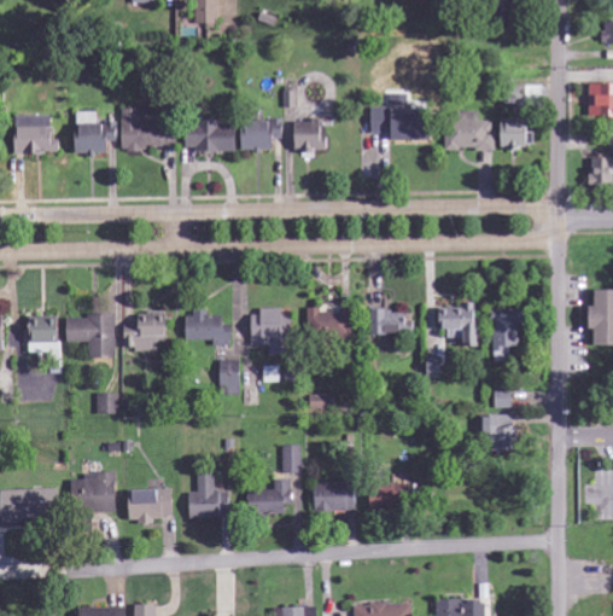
[(215,23),(214,0),(194,0),(194,23),(215,23)]
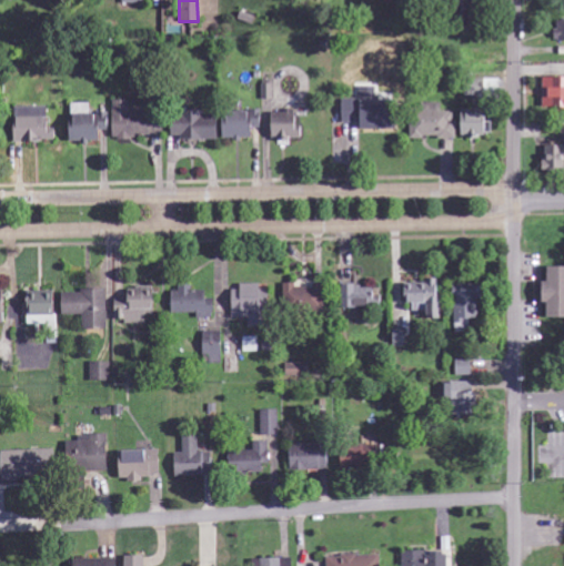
[(563,76),(541,76),(540,105),(563,105),(563,76)]
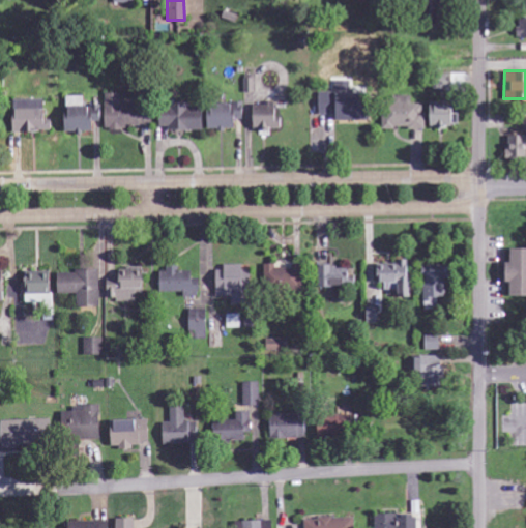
[(318,114),(338,114),(338,119),(371,120),(372,93),(349,93),(349,80),(332,80),(332,91),(318,91),(318,114)]
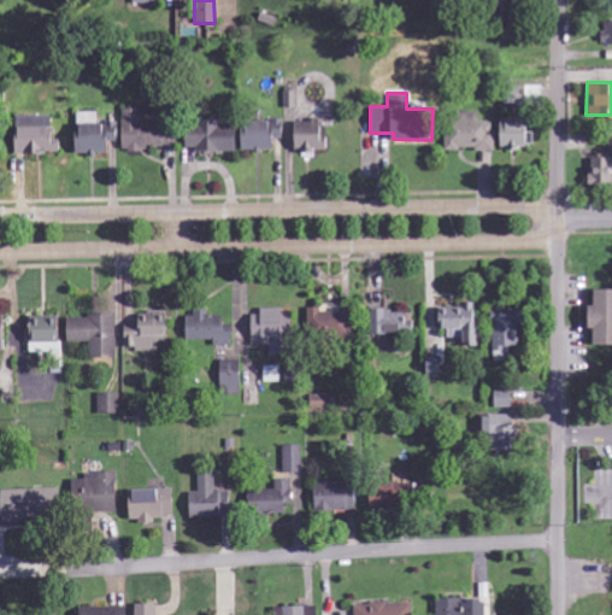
[(176,122),(139,122),(140,107),(121,107),(121,121),(96,121),(96,110),(75,110),(75,152),(110,152),(110,140),(121,140),(121,150),(145,150),(145,145),(176,145),(176,122)]
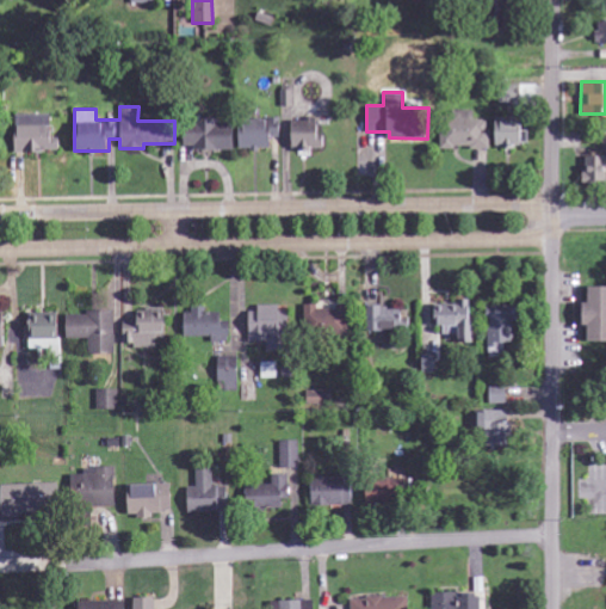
[(439,148),(487,147),(487,118),(471,120),(471,111),(438,111),(439,148)]
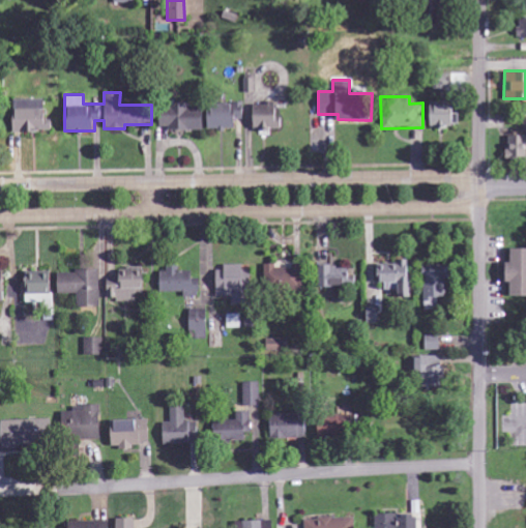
[(42,97),(12,98),(13,132),(50,130),(49,117),(44,117),(42,97)]
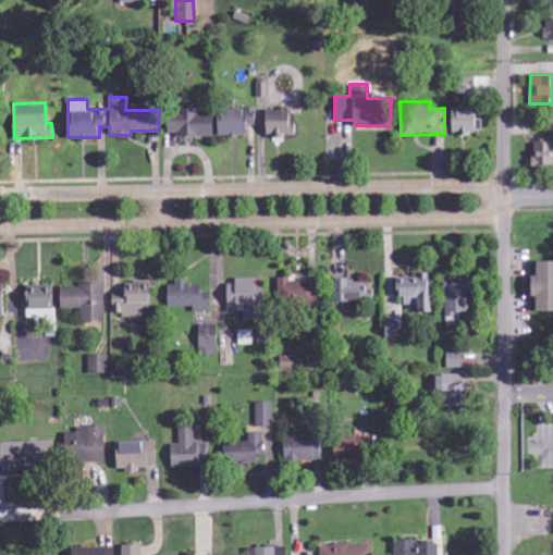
[(167,136),(214,135),(213,111),(199,111),(199,108),(166,109),(167,136)]
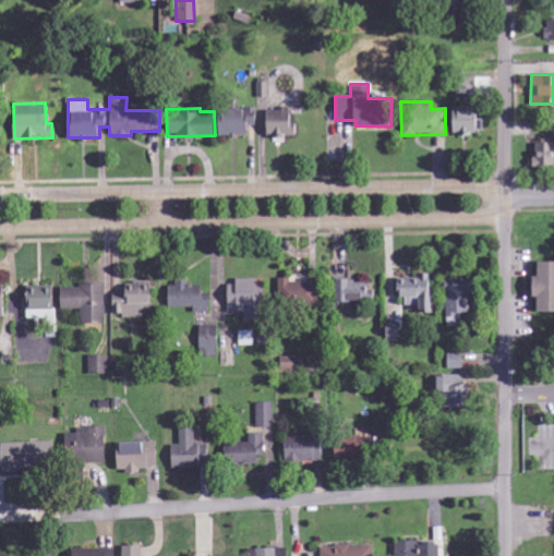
[(256,124),(255,108),(220,109),(220,135),(249,134),(248,124),(256,124)]
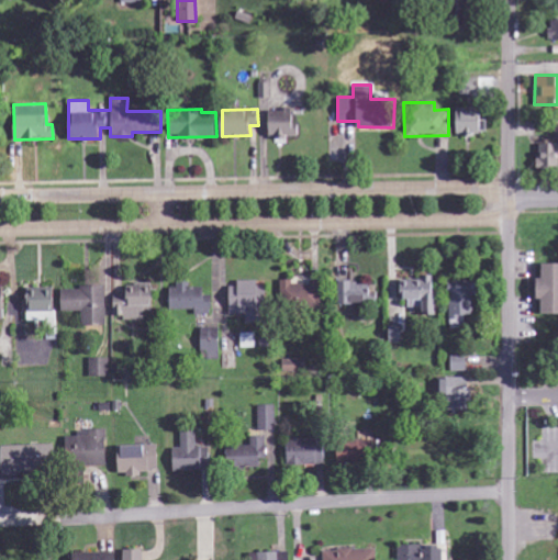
[(267,109),(268,136),(294,135),(293,109),(267,109)]
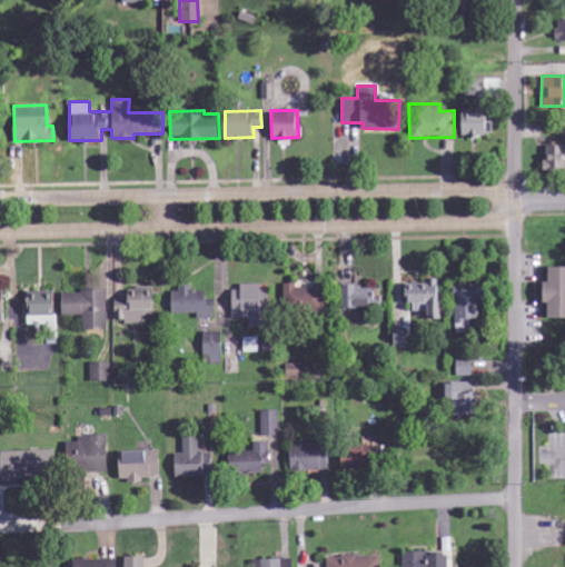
[(491,110),(461,110),(461,135),(489,136),(491,110)]
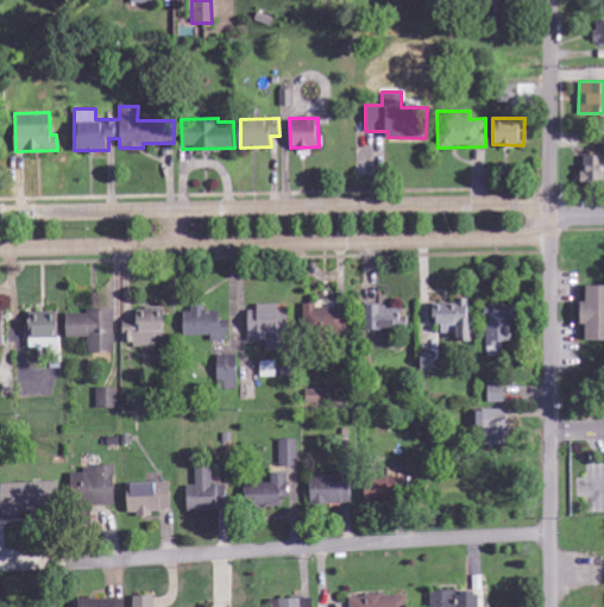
[(603,182),(603,156),(579,155),(579,182),(603,182)]
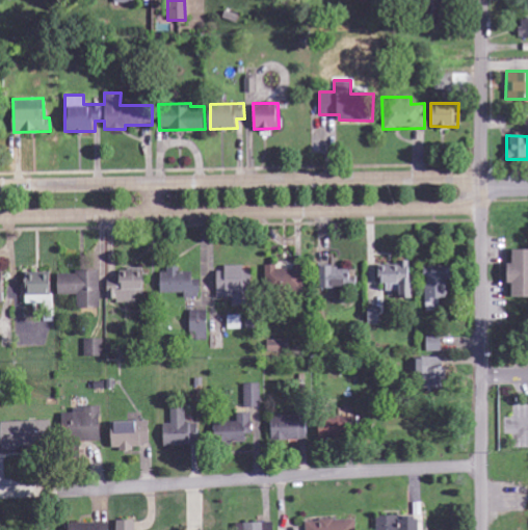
[(515,283),(513,296),(527,296),(527,248),(515,249),(515,262),(510,262),(510,283),(515,283)]
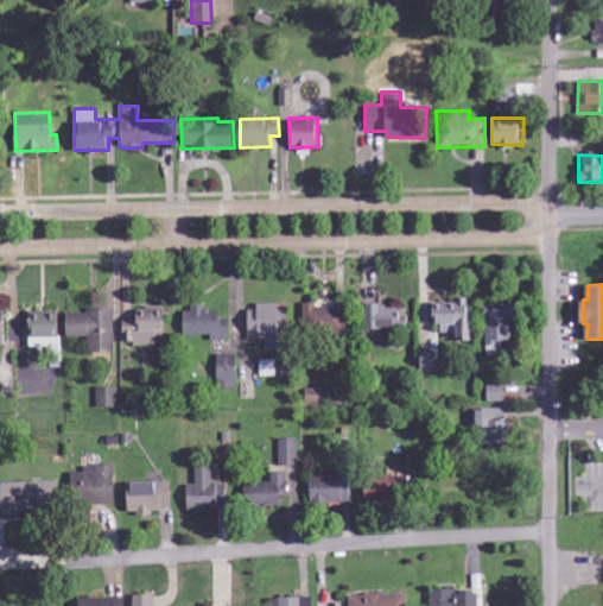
[(429,302),(429,323),(440,323),(440,332),(455,332),(455,340),(470,340),(471,297),(456,297),(456,302),(429,302)]
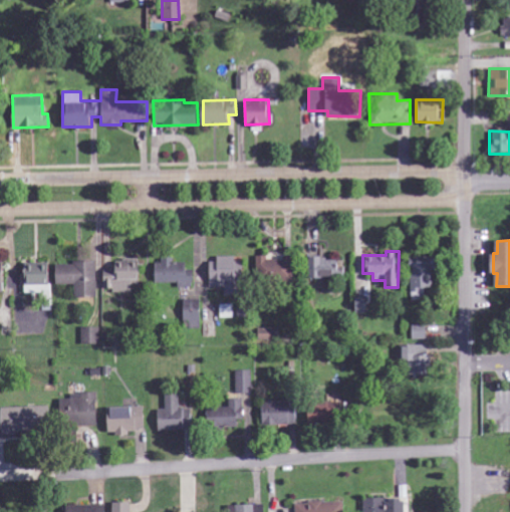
[(222,295),(239,294),(238,255),(216,256),(216,261),(207,261),(208,287),(222,286),(222,295)]
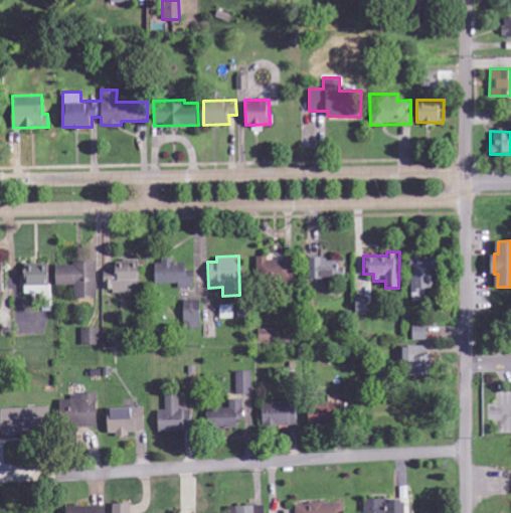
[(426,299),(426,289),(434,288),(433,270),(441,270),(441,257),(411,258),(412,300),(426,299)]
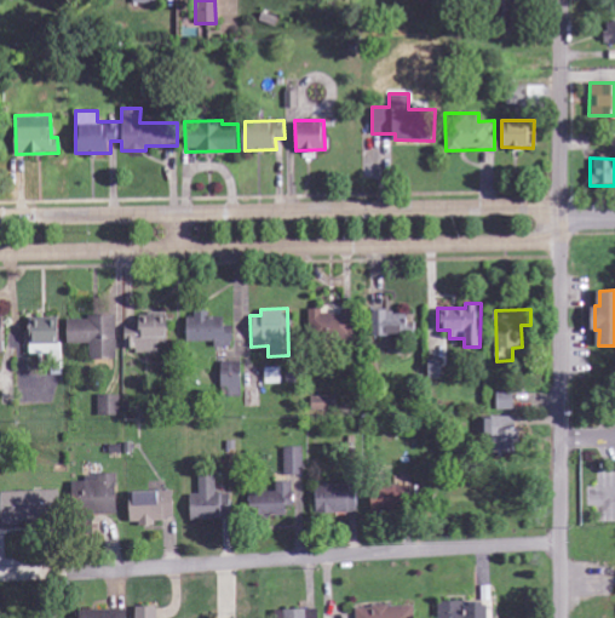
[(351,339),(352,310),(306,310),(306,338),(351,339)]
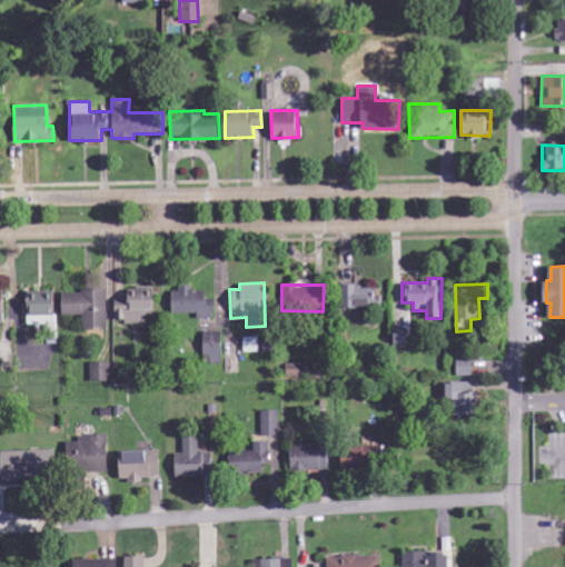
[(342,307),(378,307),(378,286),(340,286),(342,307)]
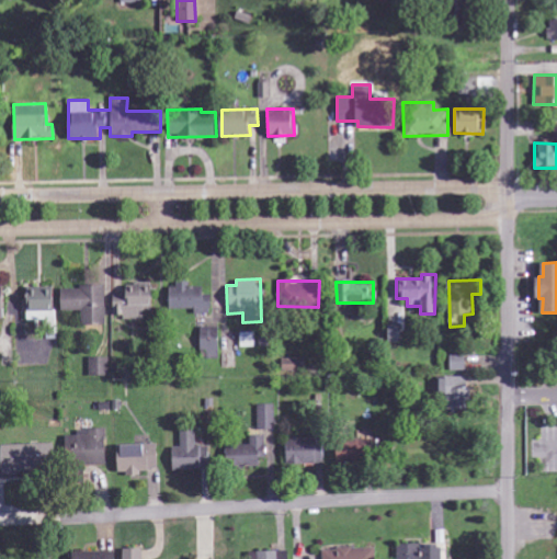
[(141,318),(141,306),(152,306),(152,283),(124,283),(123,294),(111,294),(111,317),(141,318)]
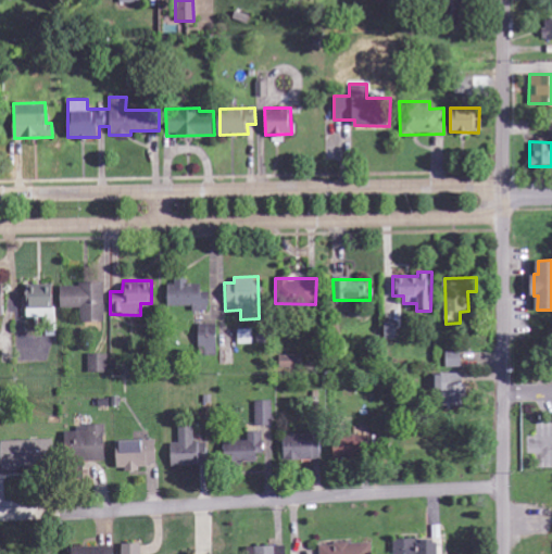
[(166,305),(190,305),(190,311),(208,310),(208,292),(200,292),(200,285),(185,285),(185,280),(166,280),(166,305)]
